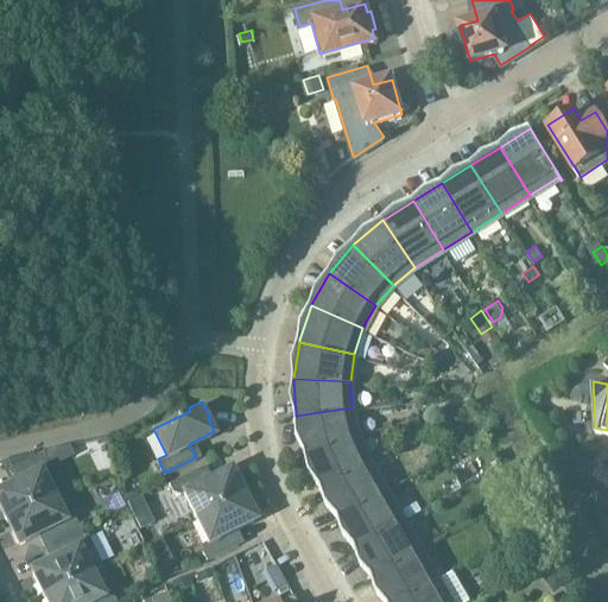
[(305,452),(359,433),(352,407),(296,416),(304,451),(305,452)]
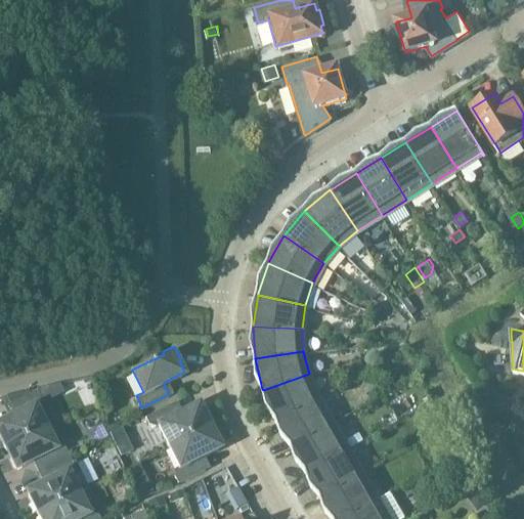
[(276,420),(318,395),(309,374),(263,390),(275,418),(276,420)]
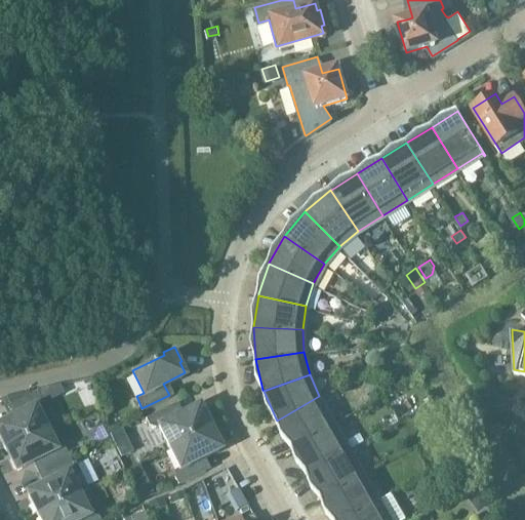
[(29,388),(1,394),(5,404),(31,392),(29,388)]
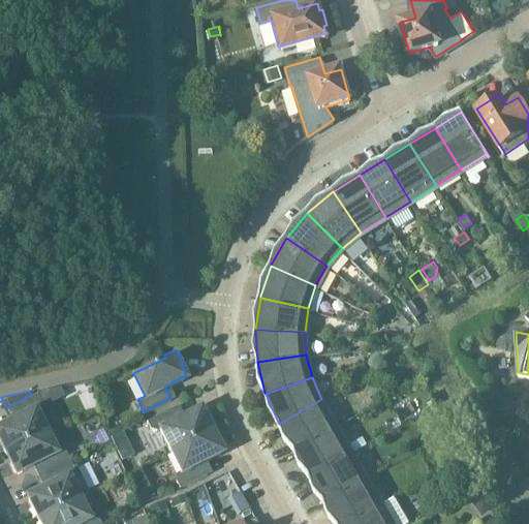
[(0,438),(5,449),(54,425),(37,392),(31,395),(5,407),(10,419),(0,423),(0,438)]
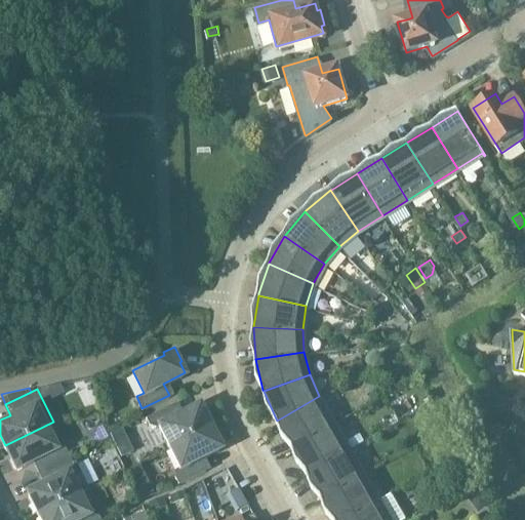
[(291,446),(334,422),(319,396),(277,421),(291,446)]
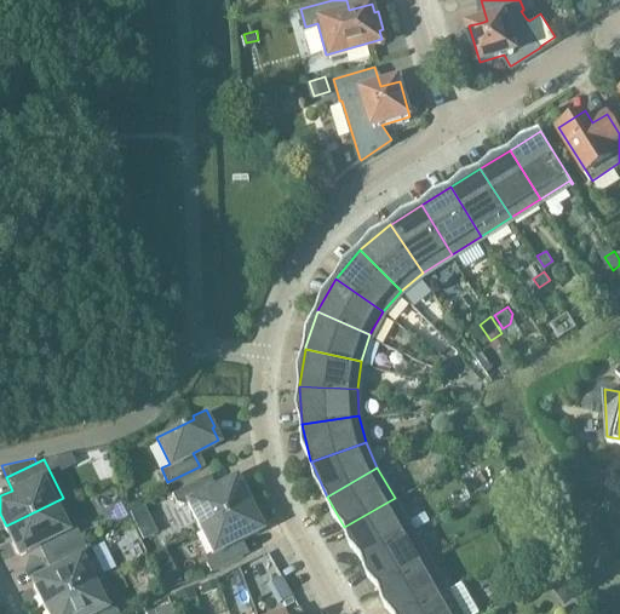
[(200,524),(248,501),(236,475),(210,488),(204,475),(172,491),(176,499),(184,501),(188,499),(200,524)]
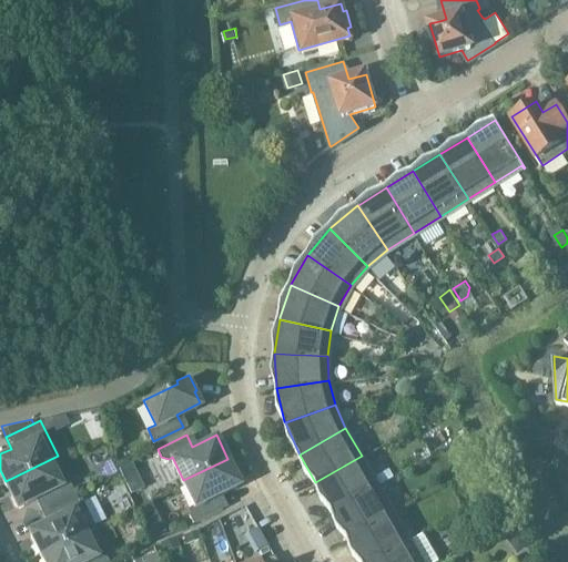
[(47,506),(75,491),(58,456),(6,481),(16,502),(20,503),(41,493),(47,506)]
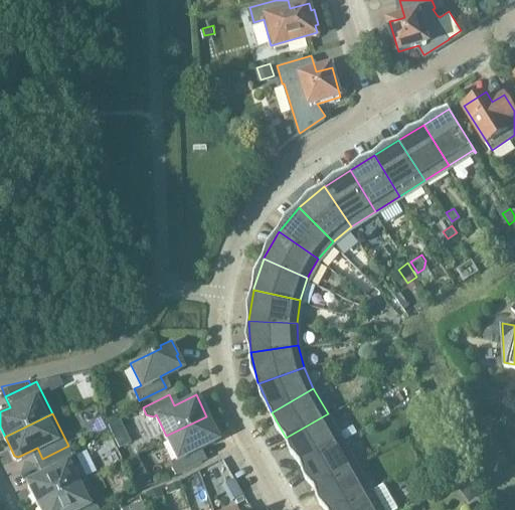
[(301,463),(342,439),(328,413),(286,438),(301,463)]
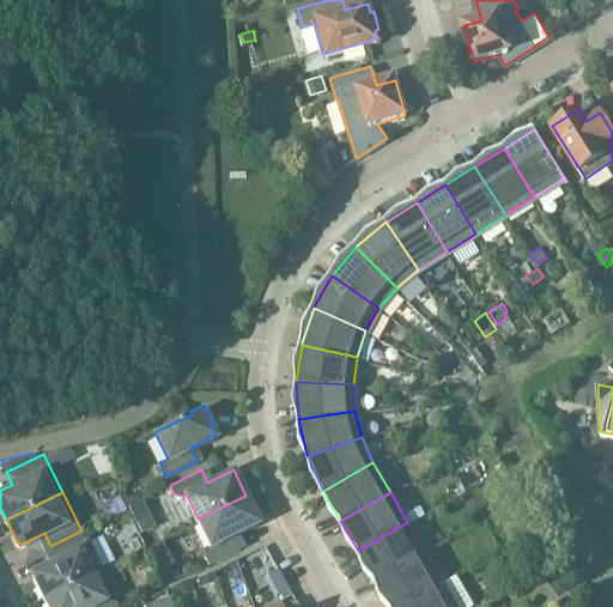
[(143,496),(127,503),(131,511),(146,504),(143,496)]
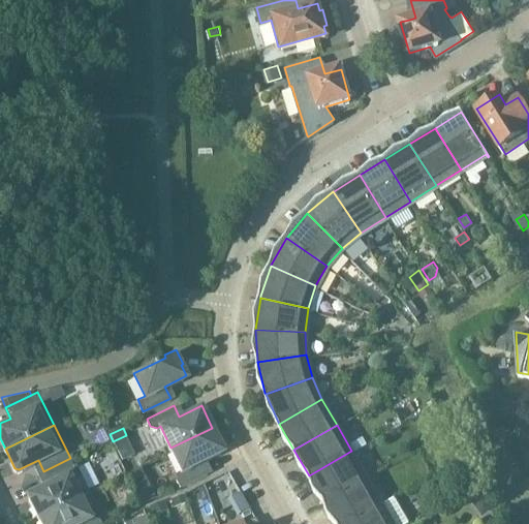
[(212,428),(170,448),(182,470),(179,471),(176,478),(180,485),(207,471),(201,461),(223,450),(212,428)]
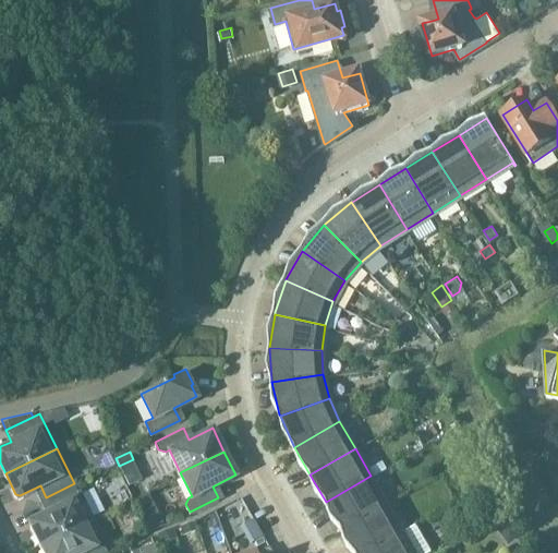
[(341,529),(386,503),(371,476),(326,502),(341,529)]
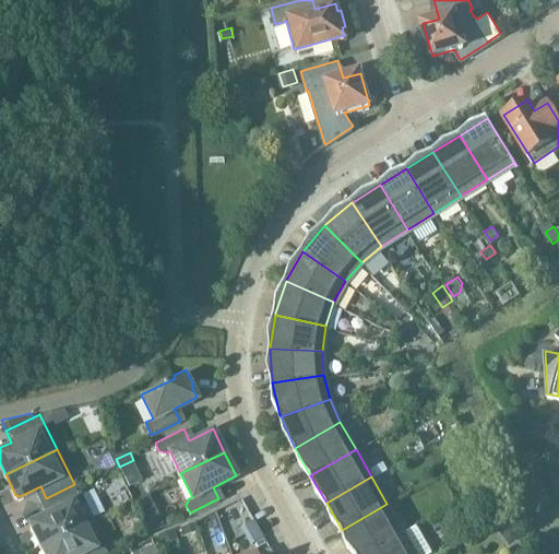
[(40,545),(84,523),(92,519),(74,484),(46,498),(51,509),(32,520),(30,525),(40,545)]
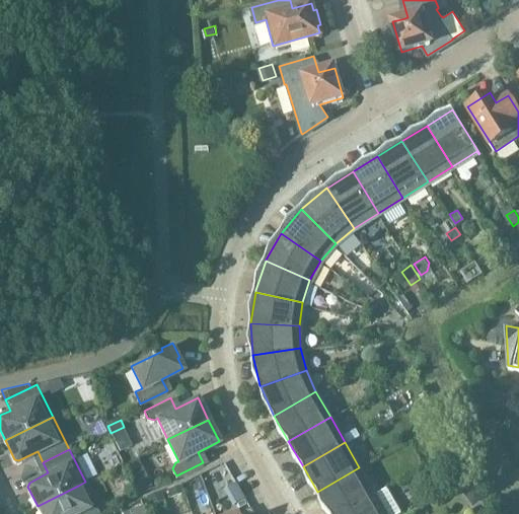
[(118,450),(105,456),(110,467),(123,461),(118,450)]
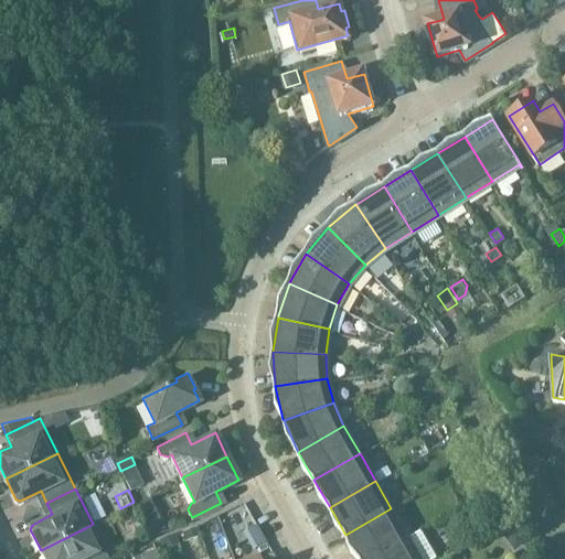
[(359,558),(365,558),(407,536),(391,508),(345,535),(359,558)]
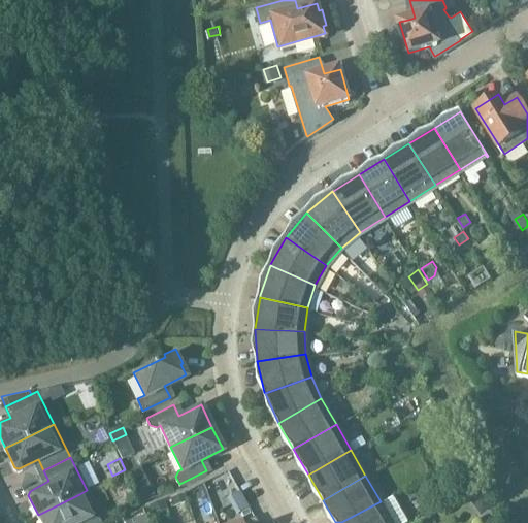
[(149,482),(136,488),(141,497),(153,491),(149,482)]
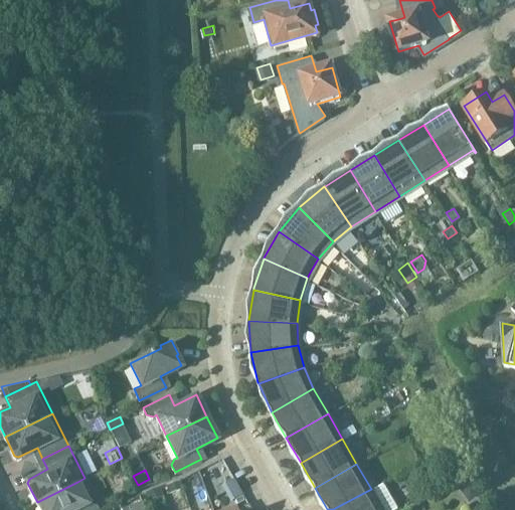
[(198,472),(192,474),(194,480),(201,478),(198,472)]
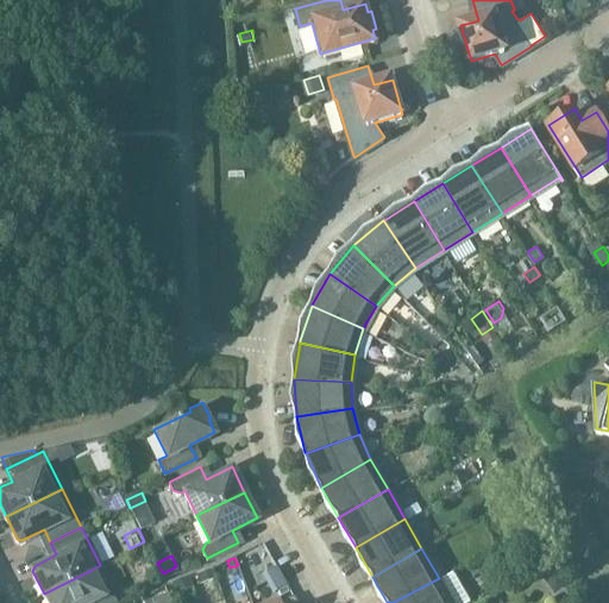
[(551,561),(540,569),(544,575),(551,573),(557,570),(551,561)]
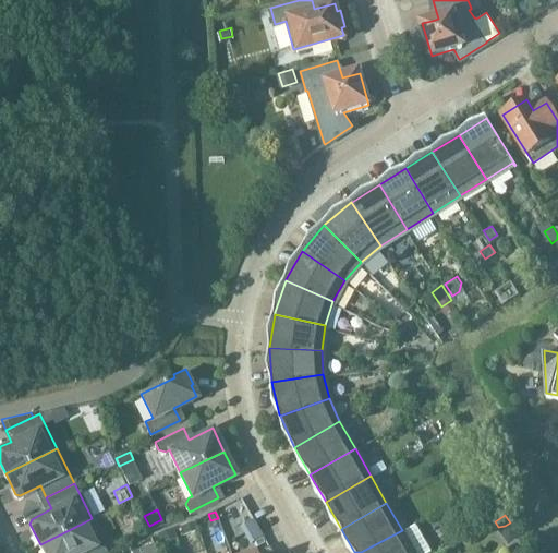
[(193,518),(180,523),(183,532),(196,527),(193,518)]
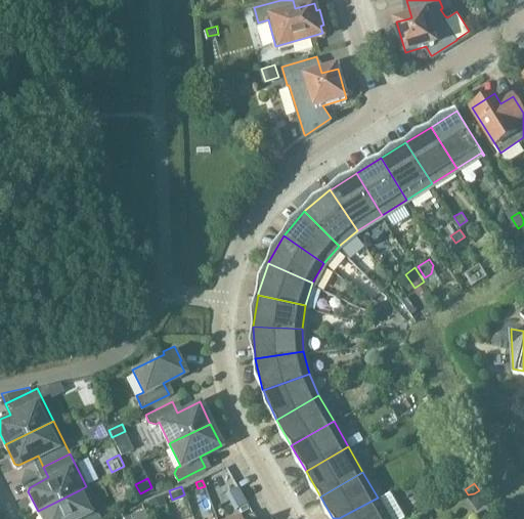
[(79,490),(38,511),(41,518),(101,518),(99,512),(92,510),(89,512),(79,490)]
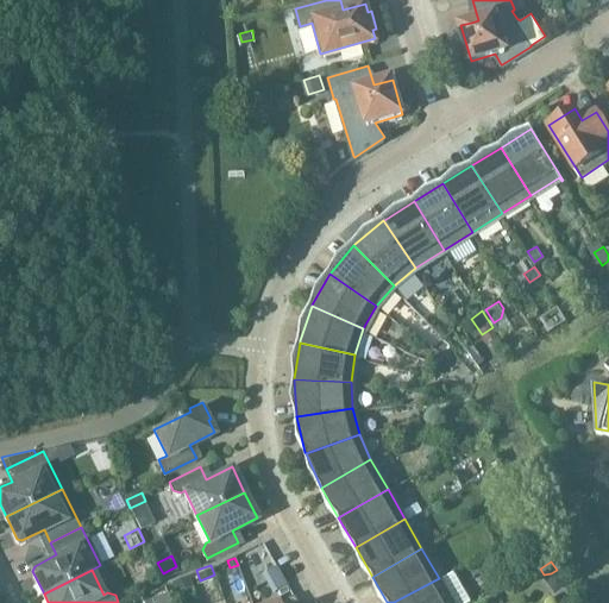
[(439,578),(394,602),(462,602),(470,600),(452,570),(439,578)]
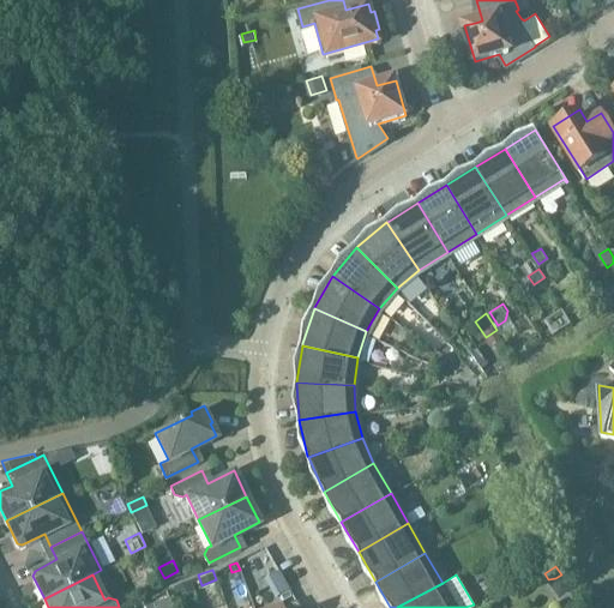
[(188,578),(174,584),(178,594),(192,588),(188,578)]
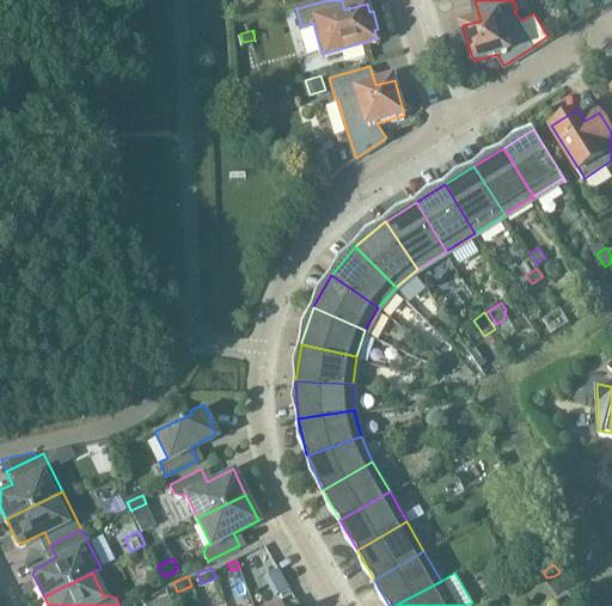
[(167,593),(158,597),(161,605),(164,605),(171,604),(167,593)]
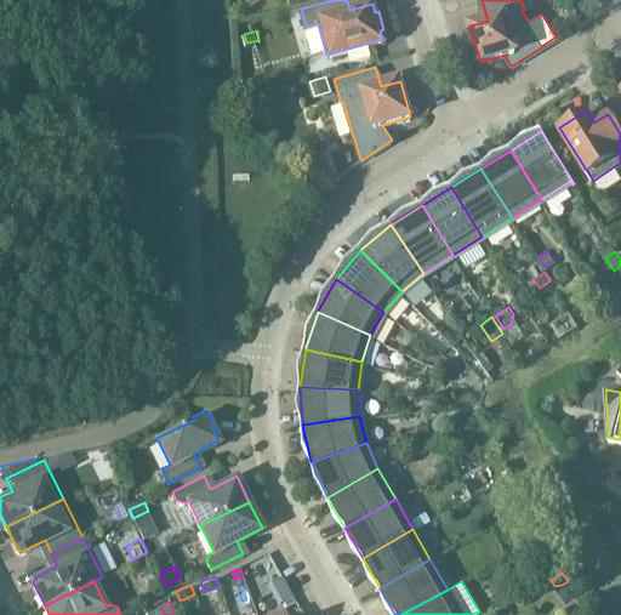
[(265,614),(305,614),(300,604),(285,609),(285,608),(265,614)]
